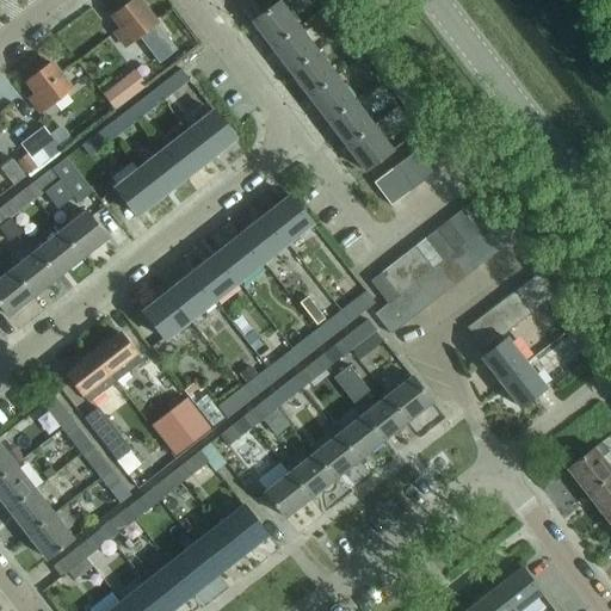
[(125,45),(156,23),(139,0),(130,0),(111,16),(121,26),(115,31),(125,45)]
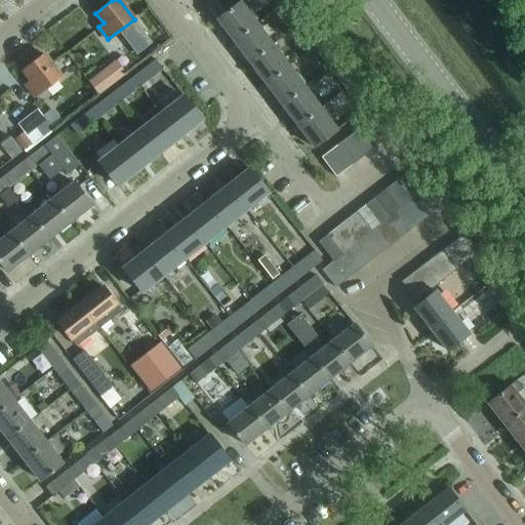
[(232,39),(255,22),(240,0),(216,18),(232,39)]
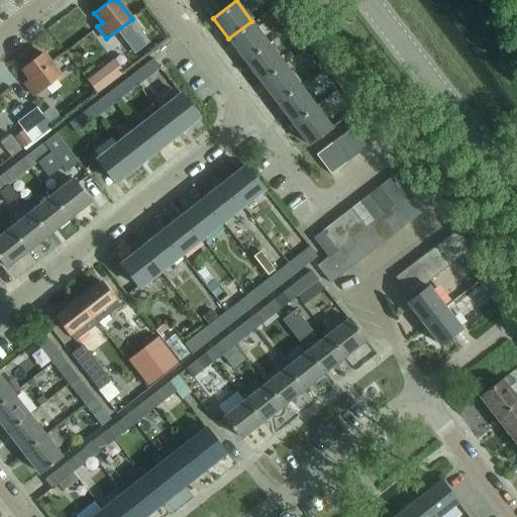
[(289,1),(280,7),(293,24),(302,17),(289,1)]
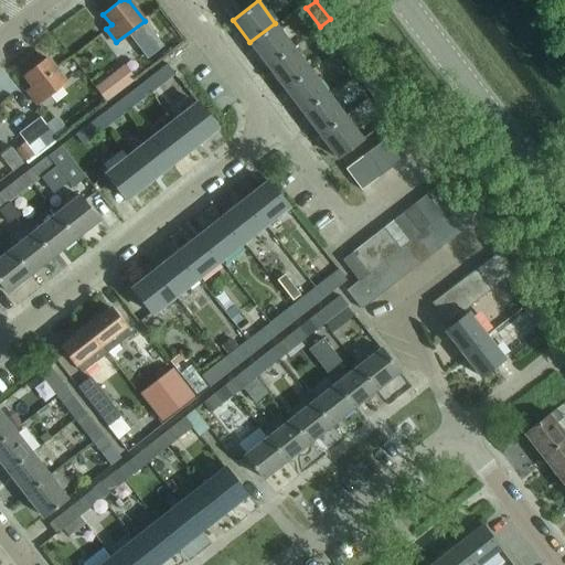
[(267,65),(292,46),(275,23),(249,42),(267,65)]
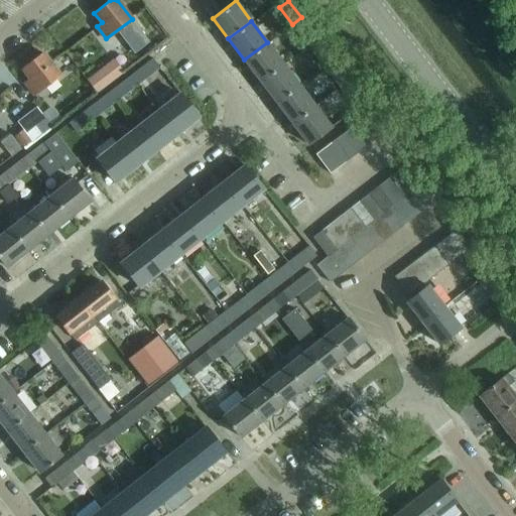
[(316,38),(304,22),(295,28),(307,45),(316,38)]
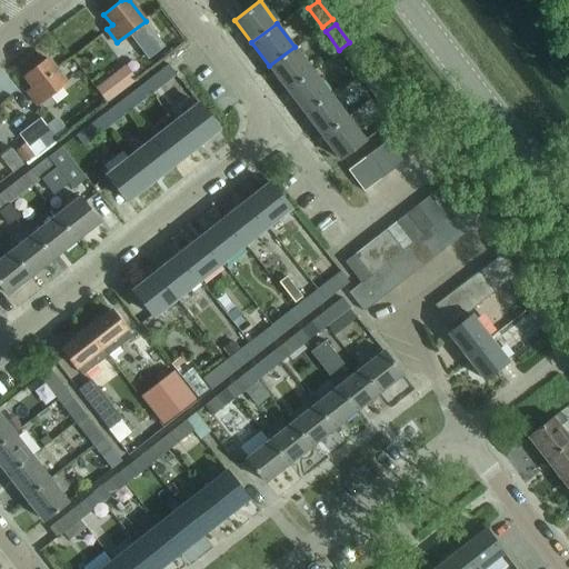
[(287,89),(312,70),(295,47),(269,66),(287,89)]
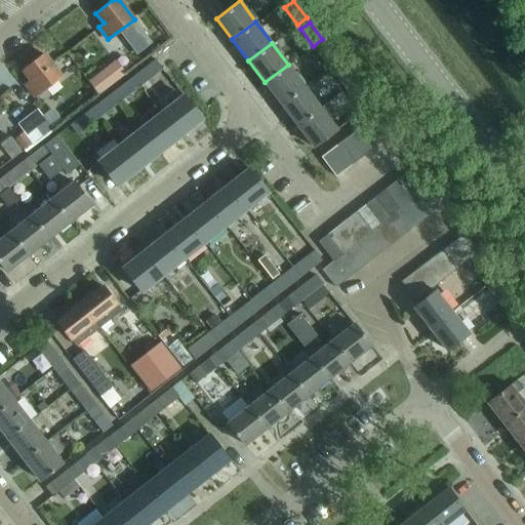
[(326,44),(317,50),(329,68),(338,61),(326,44)]
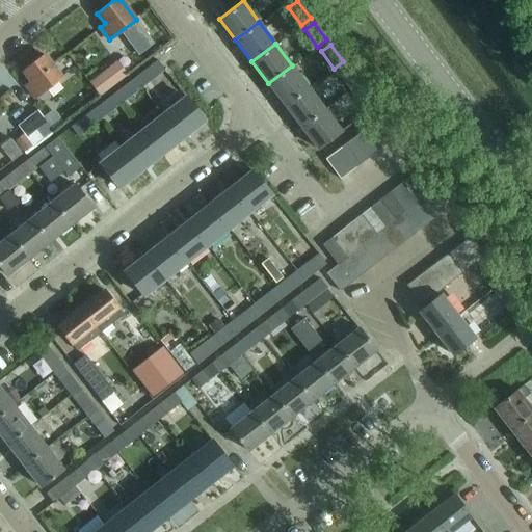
[(35,98),(51,84),(61,77),(44,54),(23,71),(30,80),(25,84),(35,98)]
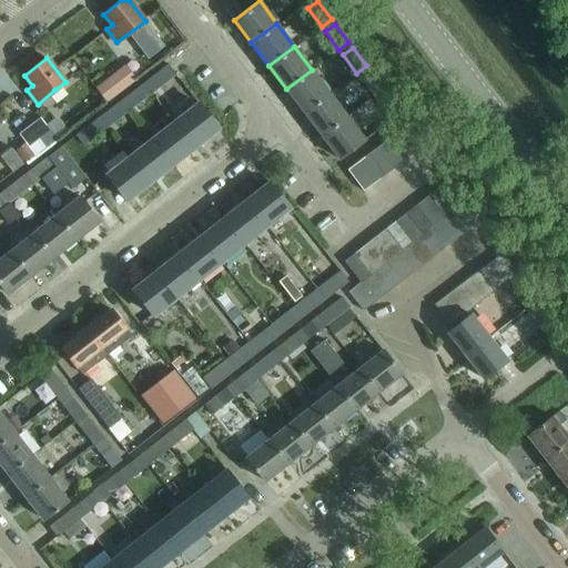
[(99,73),(102,63),(90,60),(88,70),(99,73)]
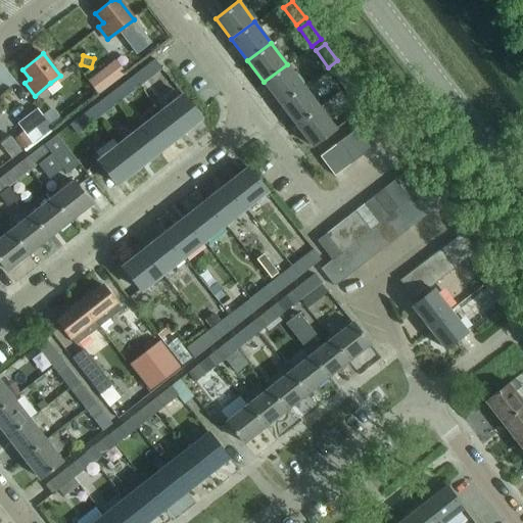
[(141,84),(145,81),(161,67),(154,58),(134,75),(141,84)]
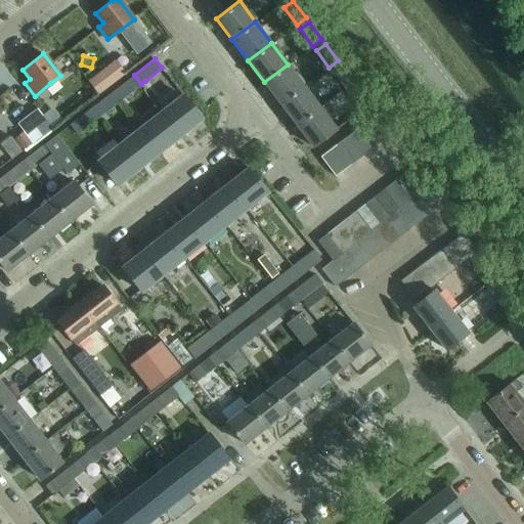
[(106,87),(124,73),(115,60),(88,82),(96,92),(105,86),(106,87)]
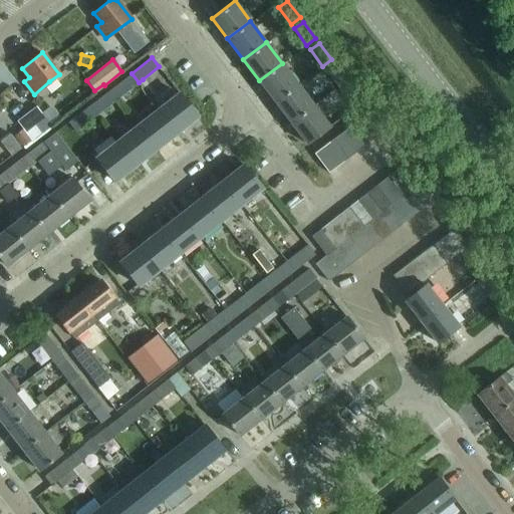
[(275,101),(298,84),(282,63),(259,80),(275,101)]
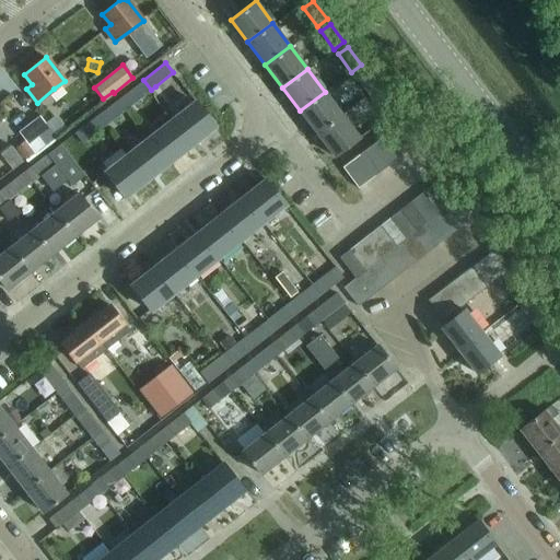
[(365,69),(356,77),(369,95),(378,88),(365,69)]
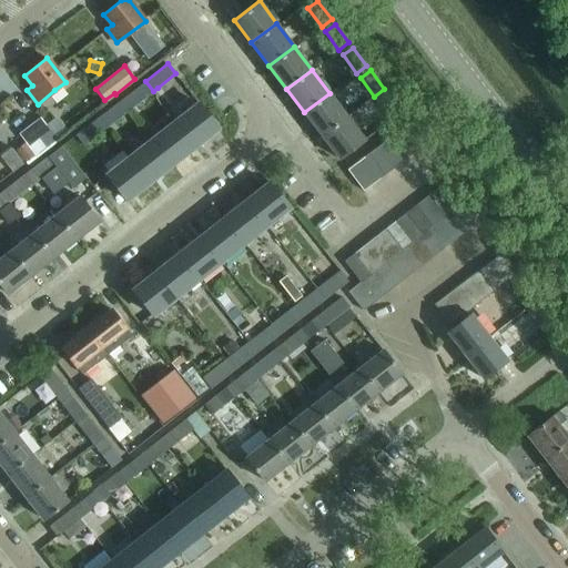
[(130,110),(153,91),(145,81),(122,99),(130,110)]
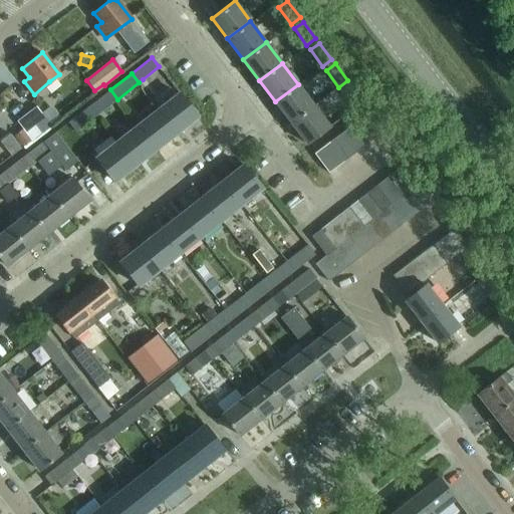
[(291,122),(314,105),(298,84),(275,101),(291,122)]
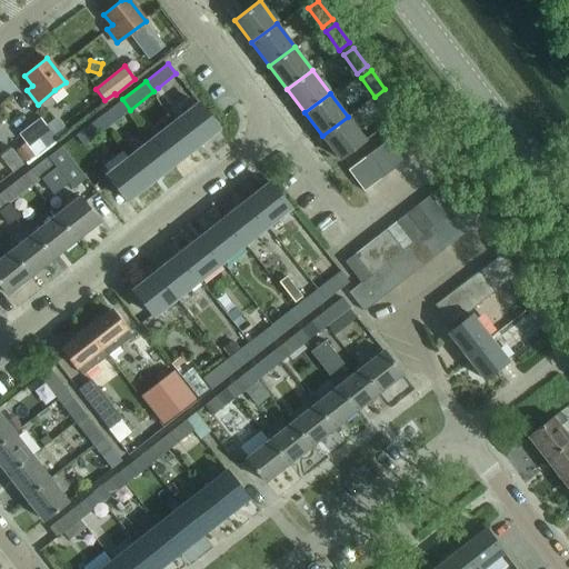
[(388,93),(378,101),(391,119),(402,112),(388,93)]
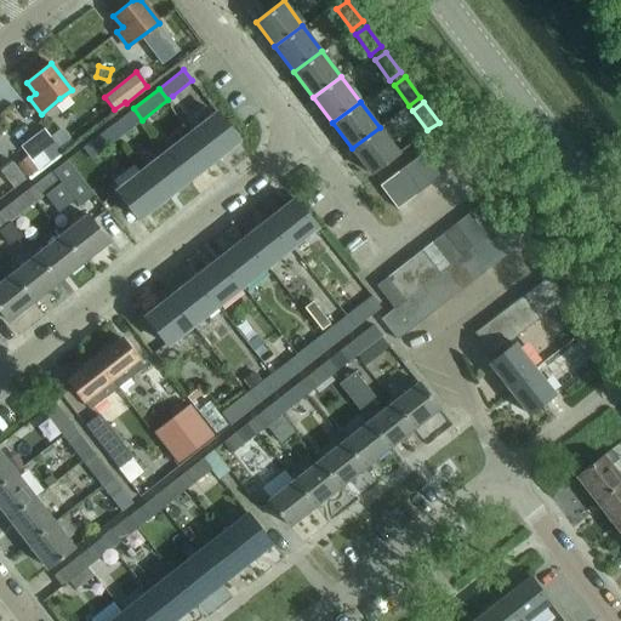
[(117,140),(142,120),(134,108),(108,127),(117,140)]
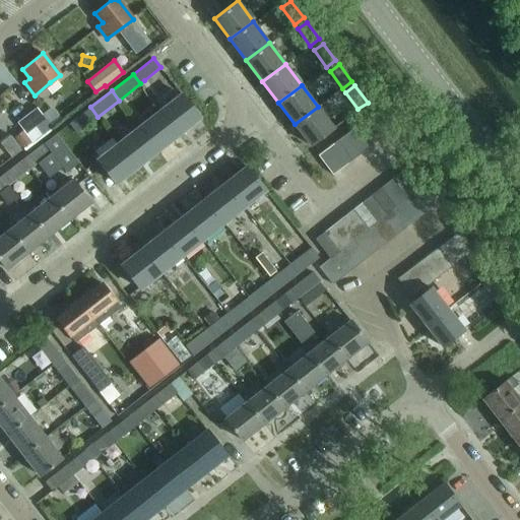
[(178,133),(199,117),(182,94),(160,111),(178,133)]
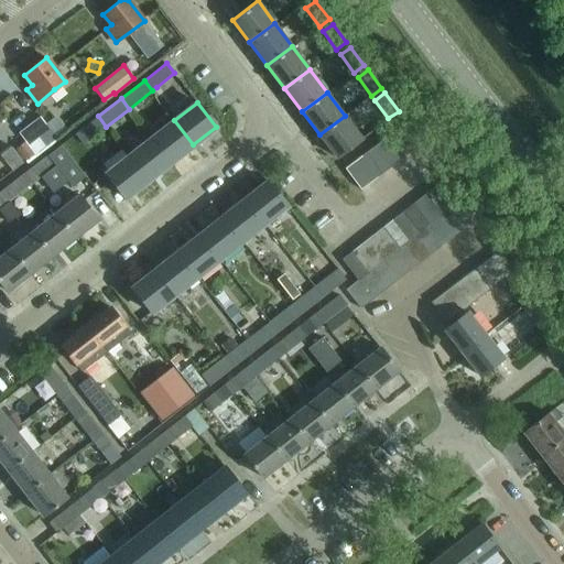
[(98,116),(75,133),(83,144),(106,127),(98,116)]
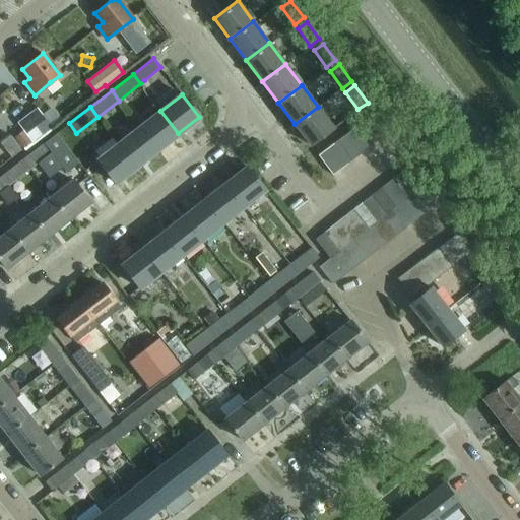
[(310,145),(334,127),(318,107),(295,124),(310,145)]
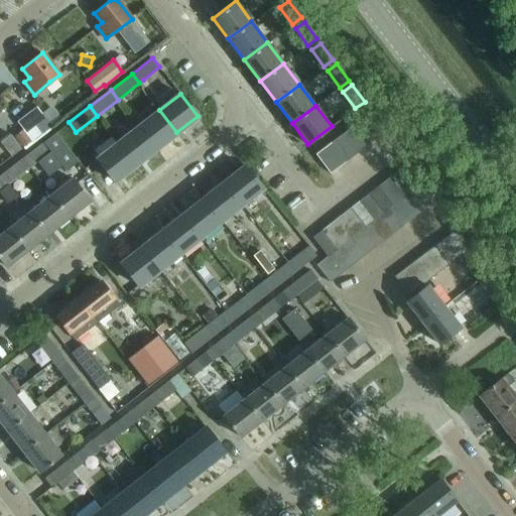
[(156,149),(176,132),(159,110),(138,126),(156,149)]
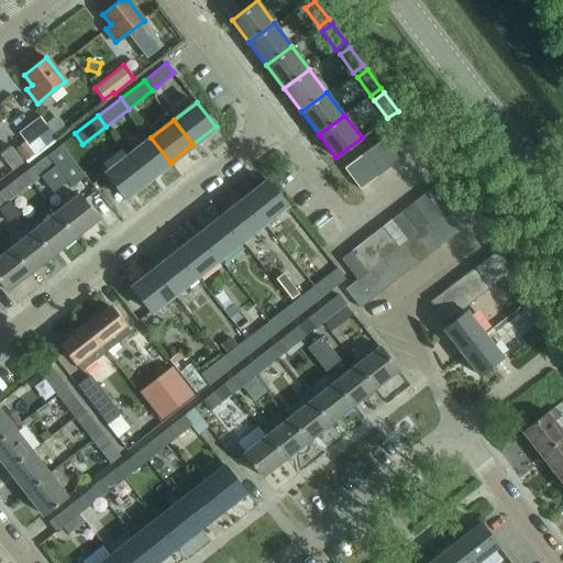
[(403,157),(422,142),(423,142),(407,120),(386,135),(403,157)]
